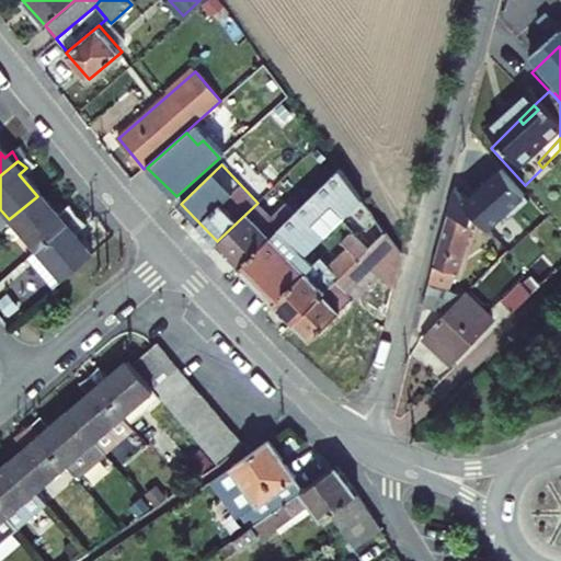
[(271,236),(240,265),(275,301),(313,263),(305,254),(363,198),(341,167),(295,212),(288,219),(271,236)]
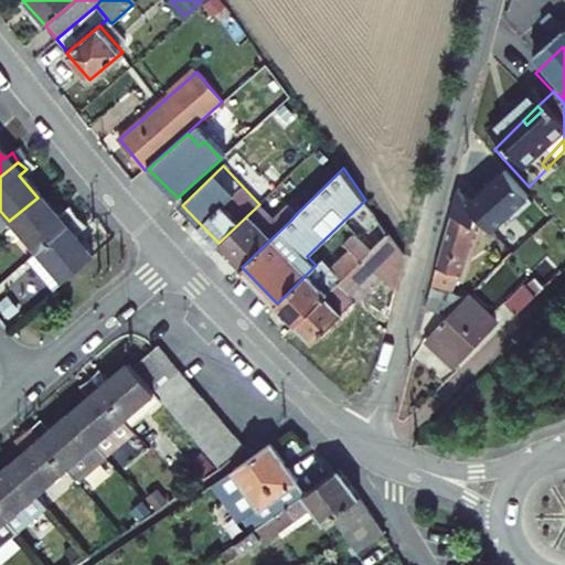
[(477,230),(507,199),(477,168),(473,168),(450,235),(475,244),(478,232),(477,230)]
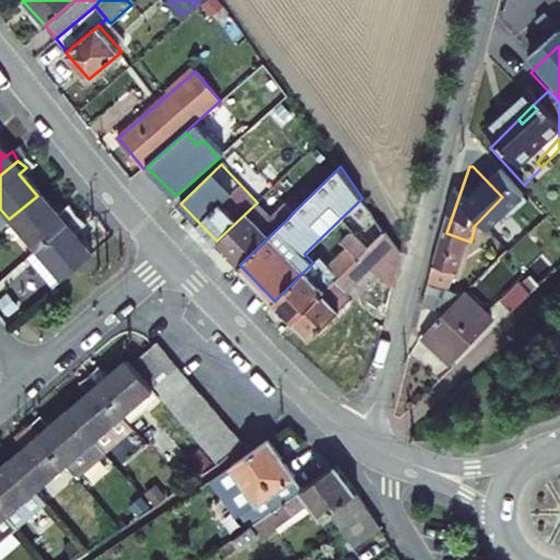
[(9,219),(35,248),(69,220),(65,209),(56,217),(37,196),(9,219)]
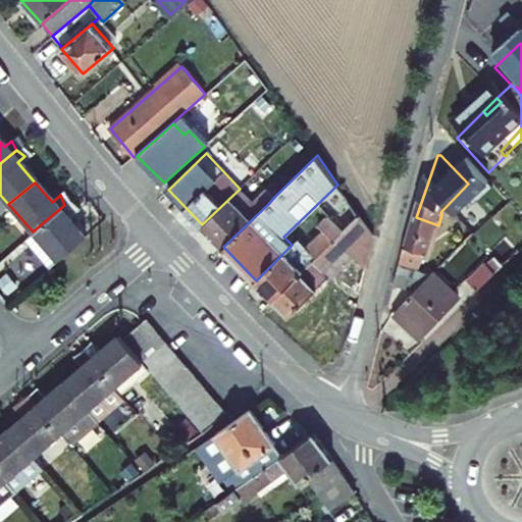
[(493,211),(468,184),(440,212),(441,214),(473,247),(477,251),(498,230),(490,222),(501,213),(497,208),(493,211)]
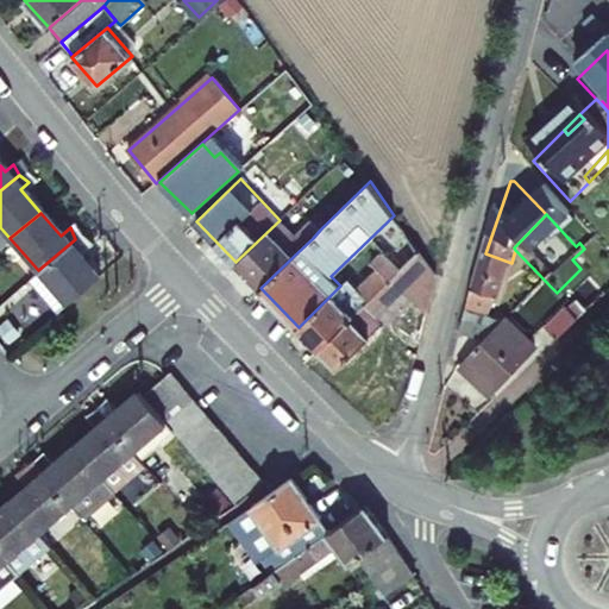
[(280,220),(236,262),(261,288),(294,256),(313,238),(320,230),(311,220),(295,237),(280,220)]
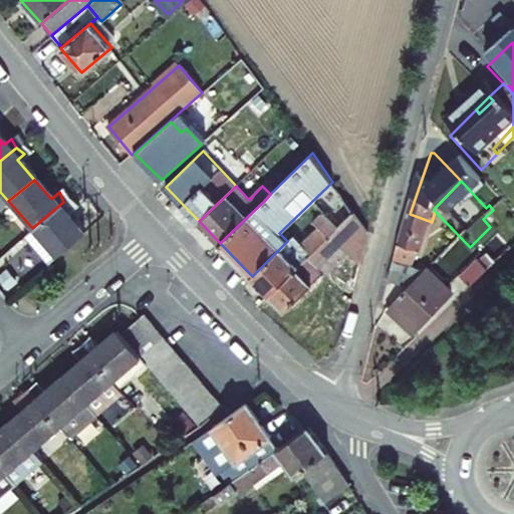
[(72,208),(63,202),(32,228),(54,253),(79,231),(65,215),(72,208)]
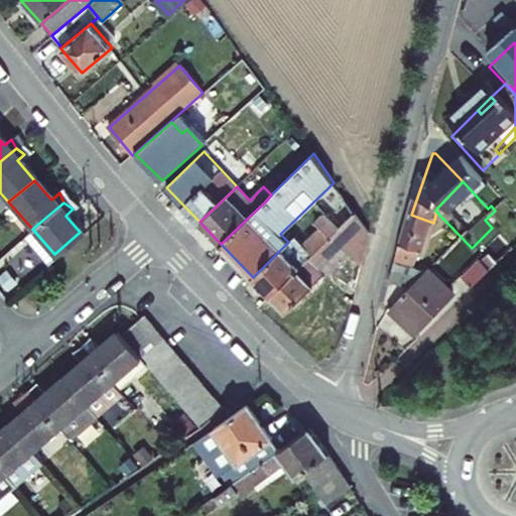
[(253,277),(270,294),(339,229),(324,212),(315,221),(321,227),(302,245),(294,236),(288,242),(253,277)]
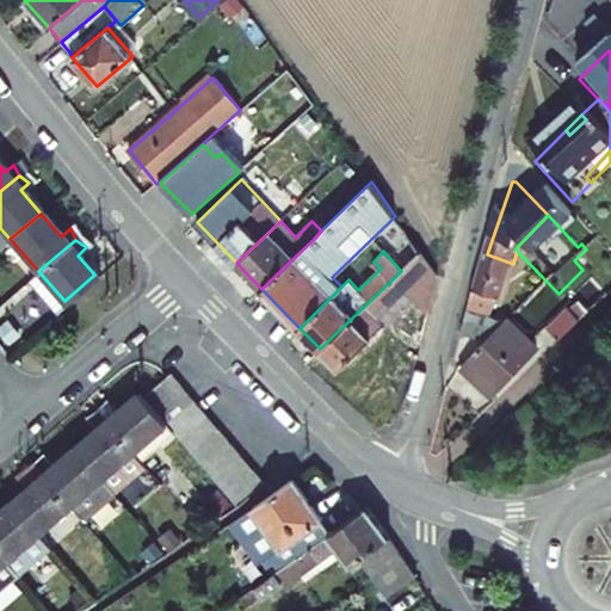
[(401,271),(320,349),(339,369),(407,303),(405,301),(409,296),(429,314),(438,275),(420,251),(401,271)]
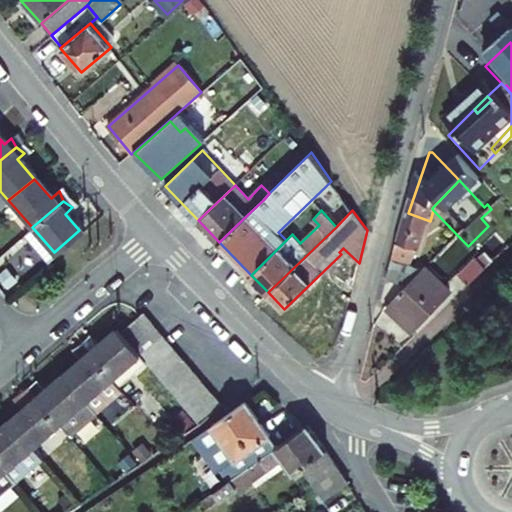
[(433,210),(430,221),(409,283),(389,277),(380,321),(384,323),(389,318),(426,280),(464,242),(433,210)]
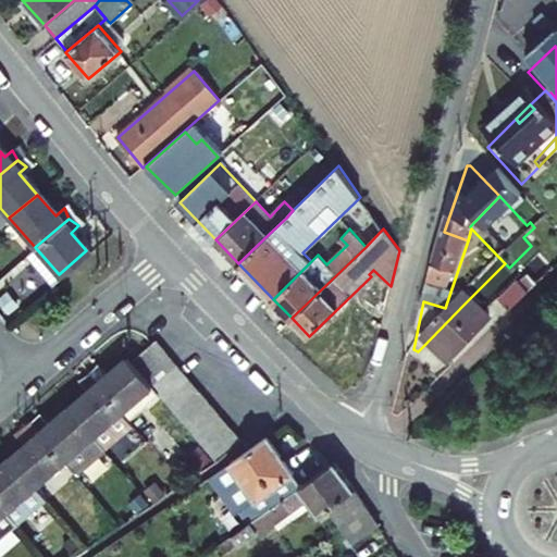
[(445,308),(468,240),(444,232),(423,301),(445,308)]
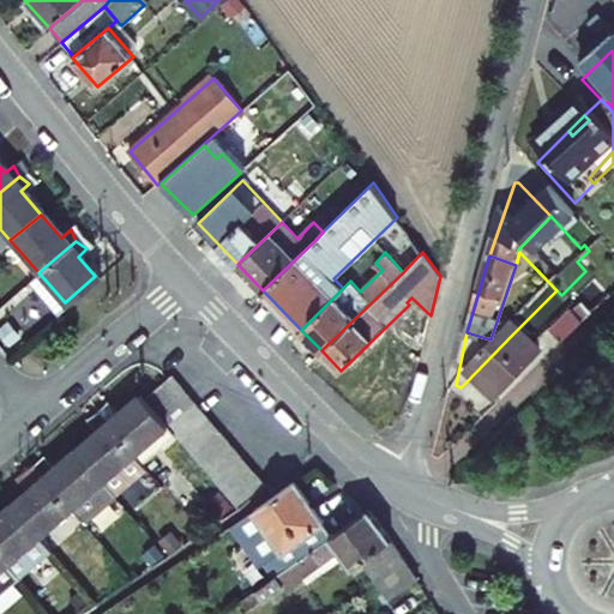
[(555,343),(566,354),(613,305),(613,300),(599,284),(575,311),(582,318),(555,343)]
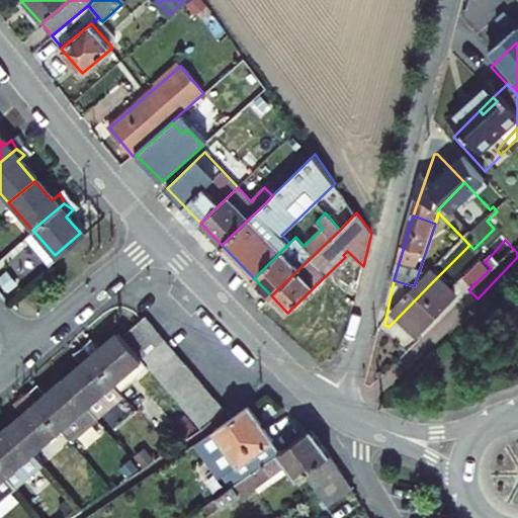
[(455,309),(431,283),(394,322),(418,347),(455,309)]
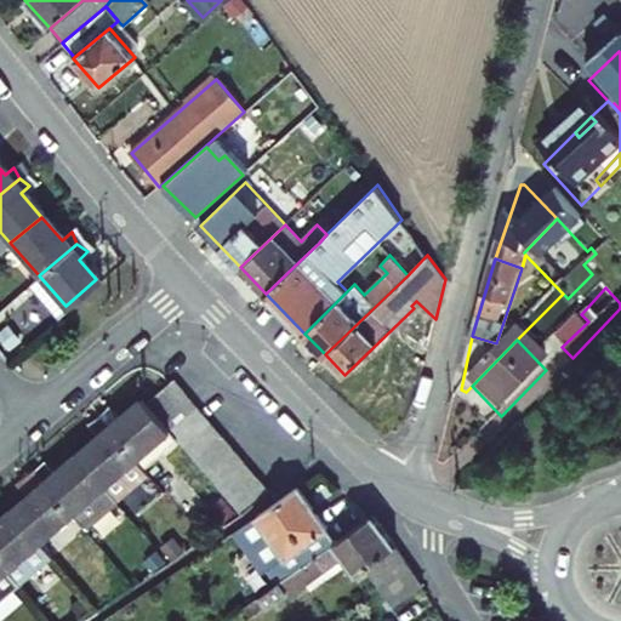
[(147,403),(159,417),(187,393),(175,379),(147,403)]
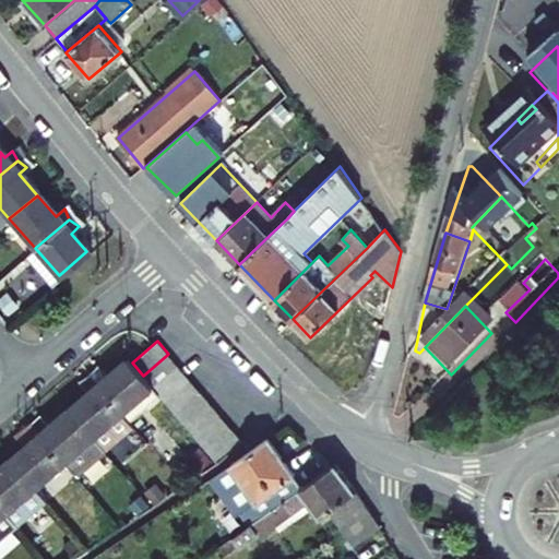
[(143,376),(154,388),(179,367),(168,354),(143,376)]
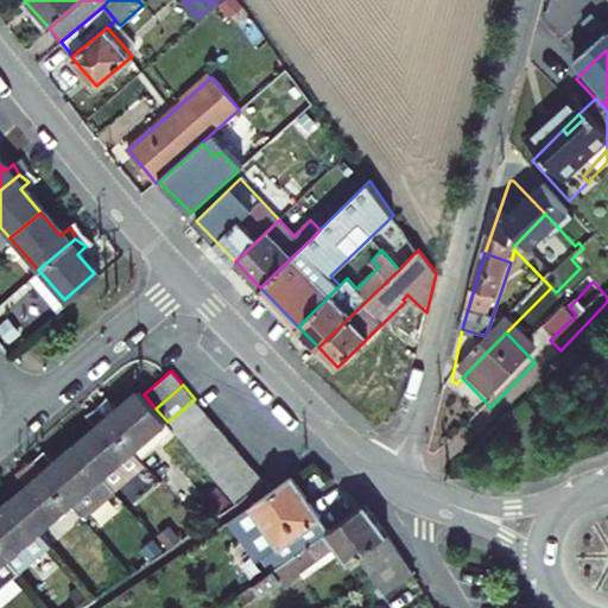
[(99,407),(143,458),(176,431),(168,422),(156,409),(144,394),(140,390),(119,409),(108,397),(99,407)]
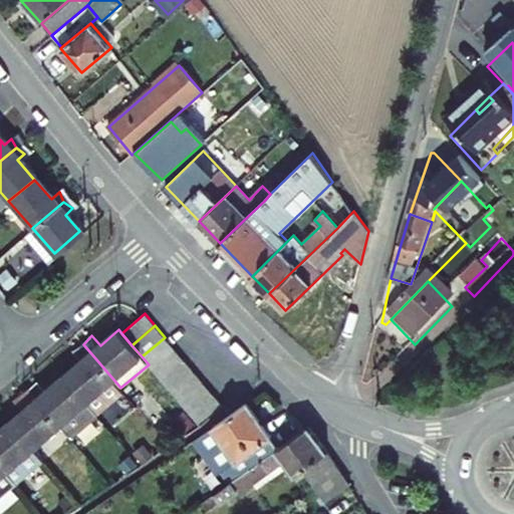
[(149,364),(152,368),(175,348),(165,337),(142,356),(149,364)]
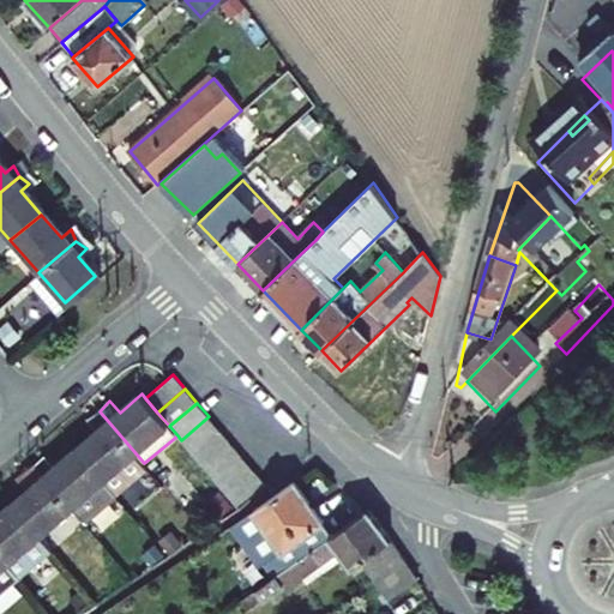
[(144,463),(100,411),(88,420),(97,431),(77,449),(116,497),(149,469),(144,463)]
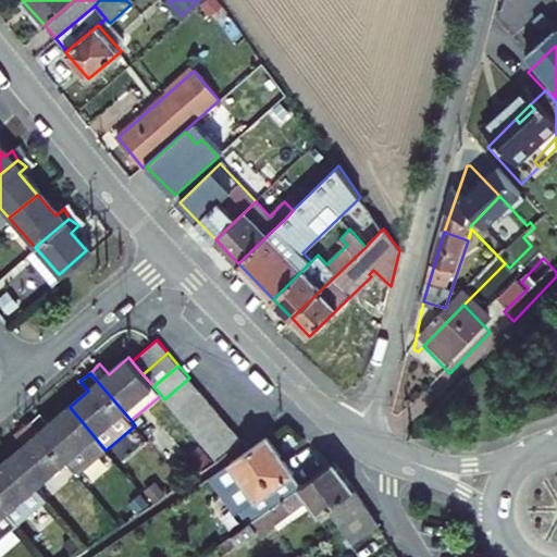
[(164,399),(175,411),(200,391),(189,378),(164,399)]
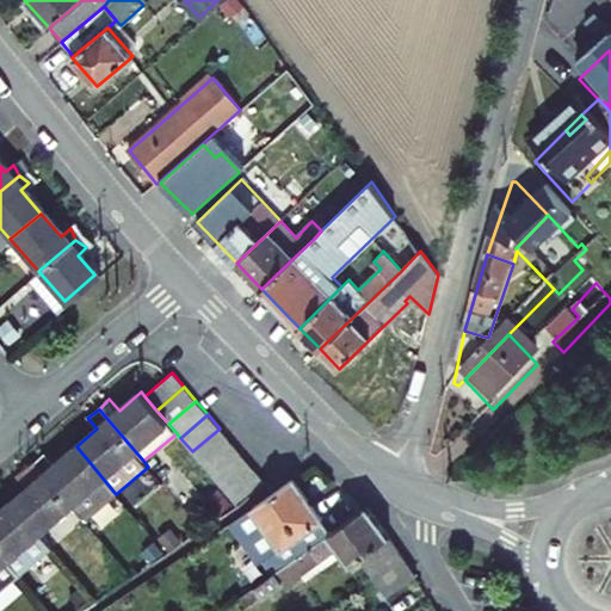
[(192,451),(203,464),(230,442),(220,429),(192,451)]
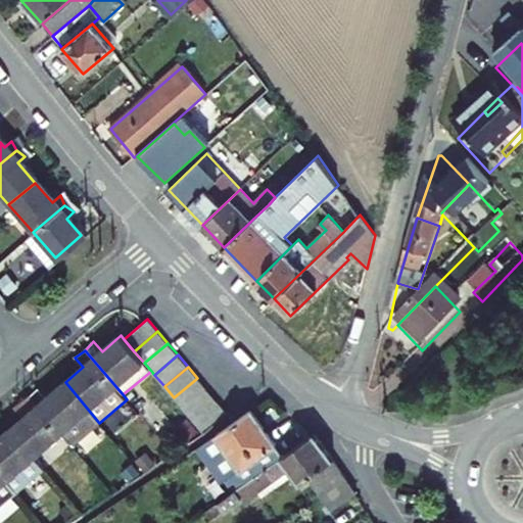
[(174,397),(184,410),(207,389),(197,378),(174,397)]
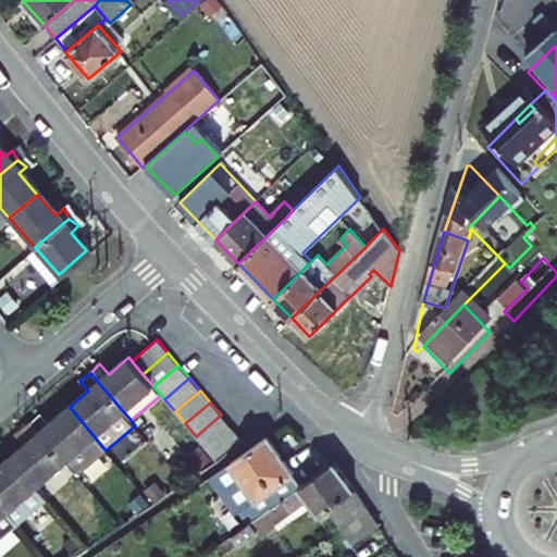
[(106,450),(70,407),(50,423),(41,413),(33,422),(65,461),(77,474),(106,450)]
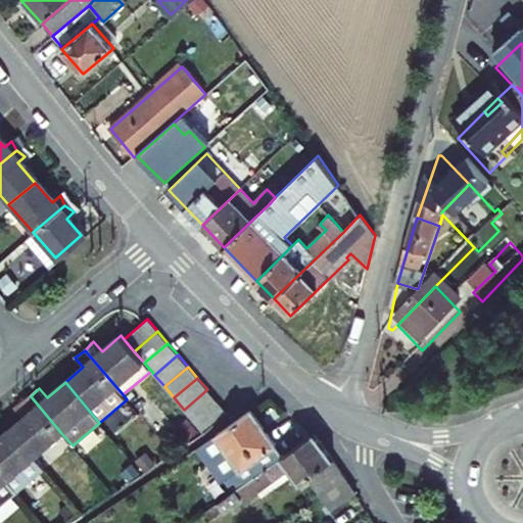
[(184,410),(194,421),(218,401),(207,389),(184,410)]
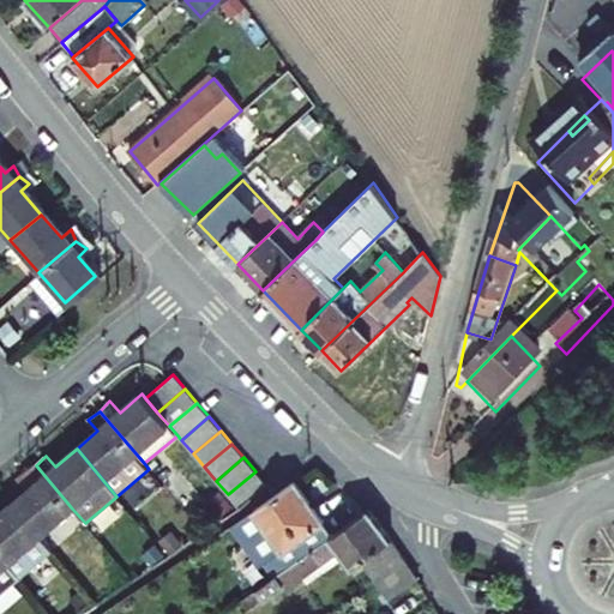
[(28,491),(12,503),(41,536),(72,509),(36,465),(35,464),(24,474),(34,485),(28,491)]
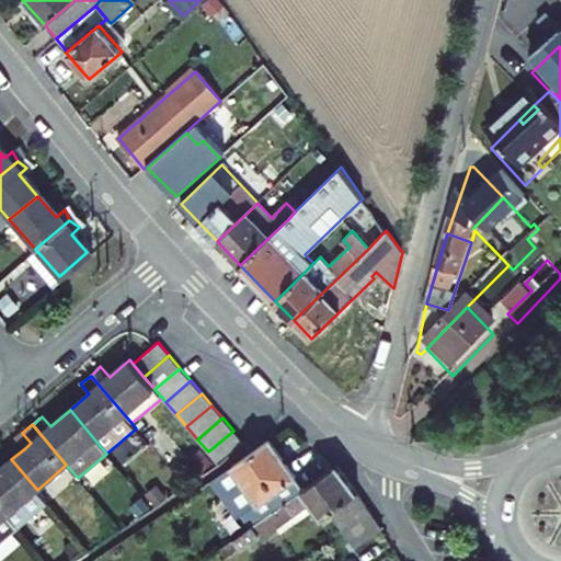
[(208,451),(219,465),(244,444),(233,431),(208,451)]
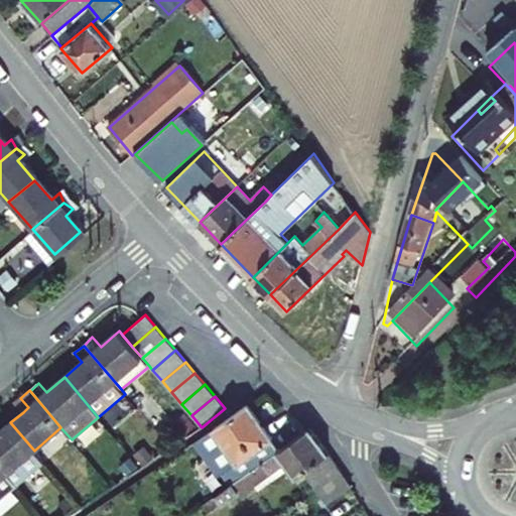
[(15,402),(23,412),(28,407),(20,398),(15,402)]
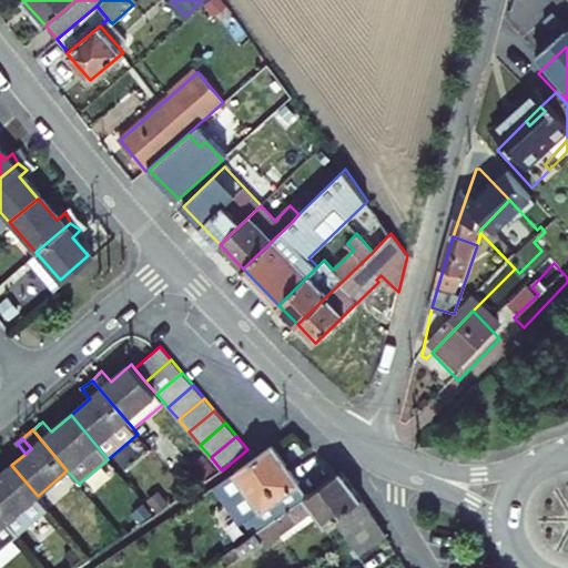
[(274,445),(219,484),(245,521),(254,515),(263,509),(272,521),(308,495),(274,445)]
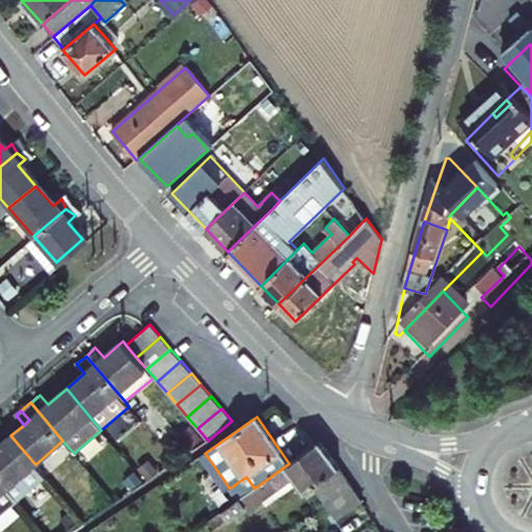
[(35,464),(10,435),(0,445),(0,479),(18,501),(46,477),(35,464)]
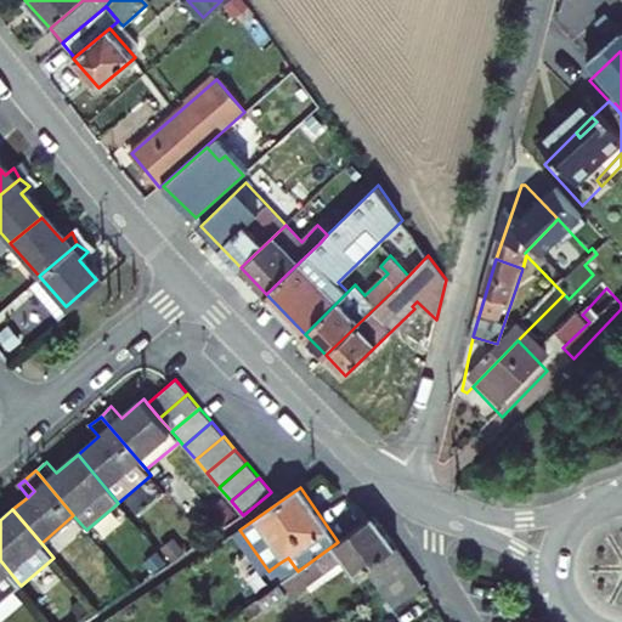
[(411,566),(375,515),(338,542),(298,571),(288,578),(259,598),(265,608),(266,609),(288,594),(289,597),(346,558),(358,575),(368,569),(382,587),(411,566)]
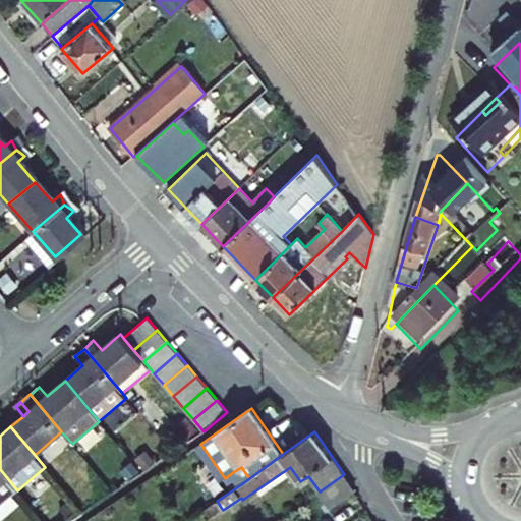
[(233,472),(241,484),(249,478),(241,467),(233,472)]
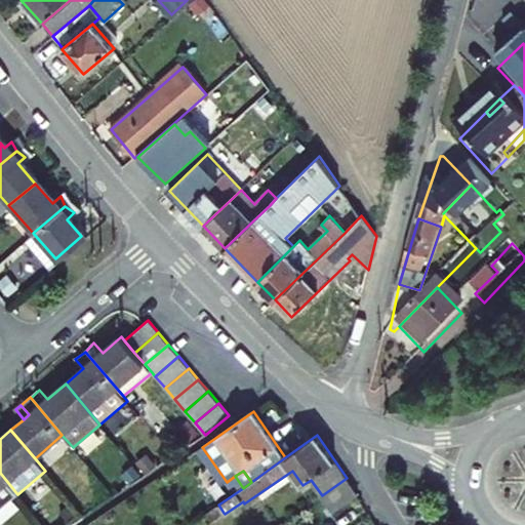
[(0,509),(17,494),(0,473),(0,509)]
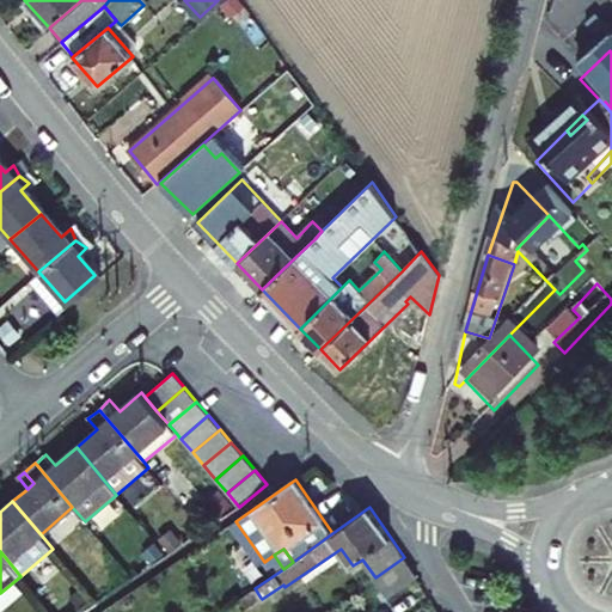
[(375,577),(389,595),(417,576),(404,557),(375,577)]
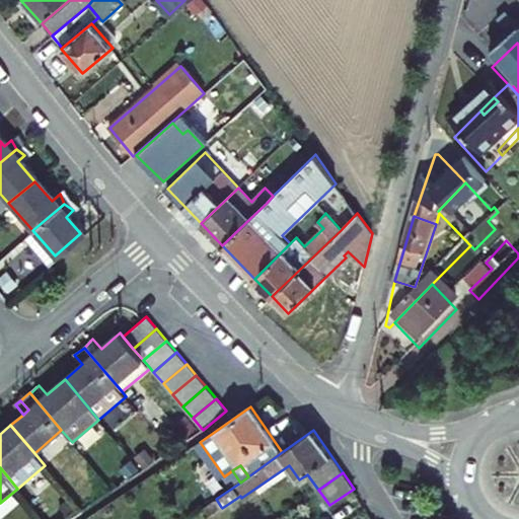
[(204,507),(210,515),(221,507),(216,499),(204,507)]
